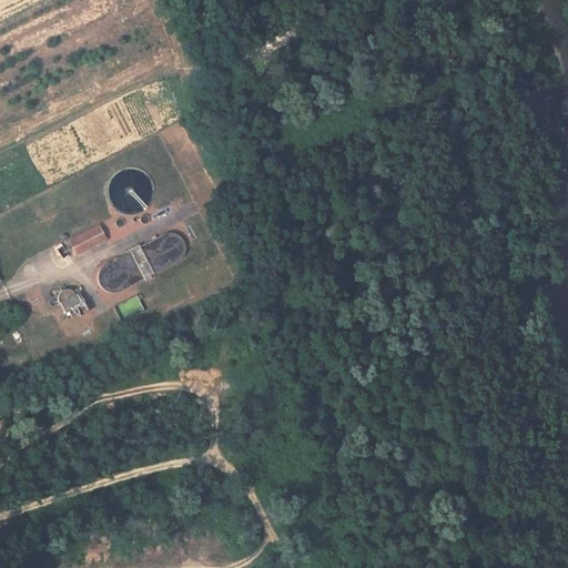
[(104,182),(122,217),(158,200),(140,164),(104,182)]
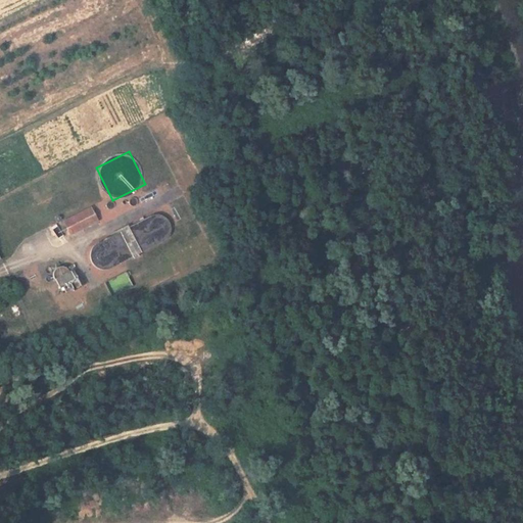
[(91,209),(64,223),(70,235),(97,222),(91,209)]
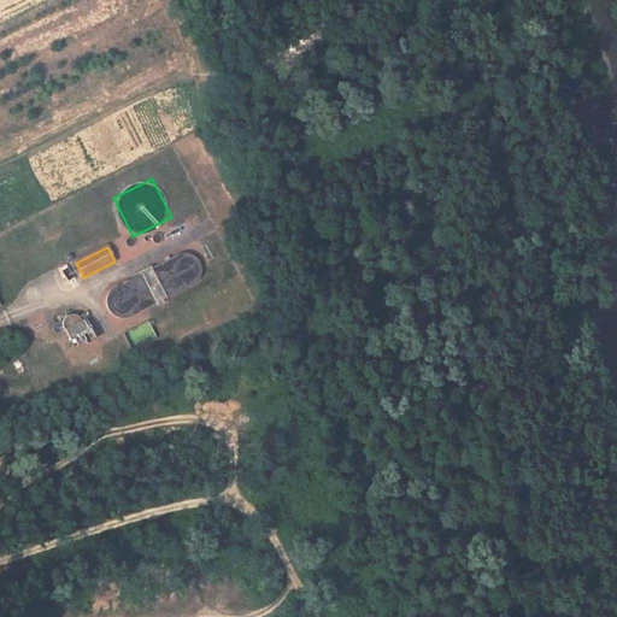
[(158,304),(206,280),(192,250),(142,274),(158,304)]
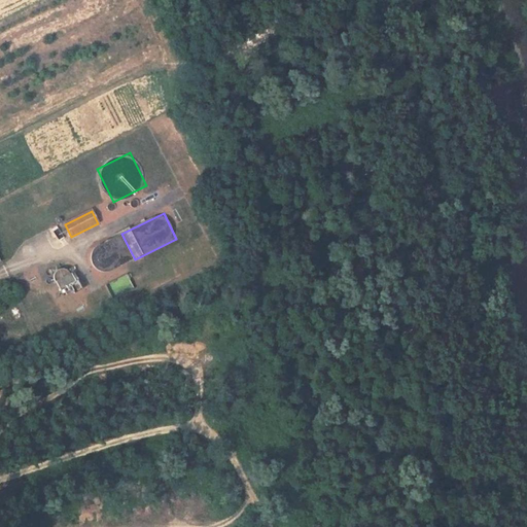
[(93,250),(96,269),(110,267),(108,247),(93,250)]
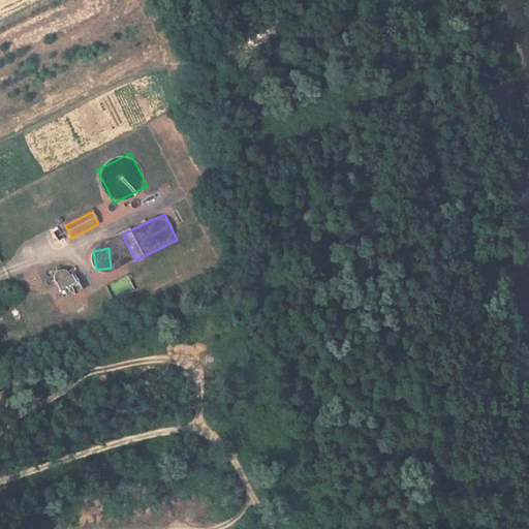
[(106,286),(113,300),(135,288),(128,275),(106,286)]
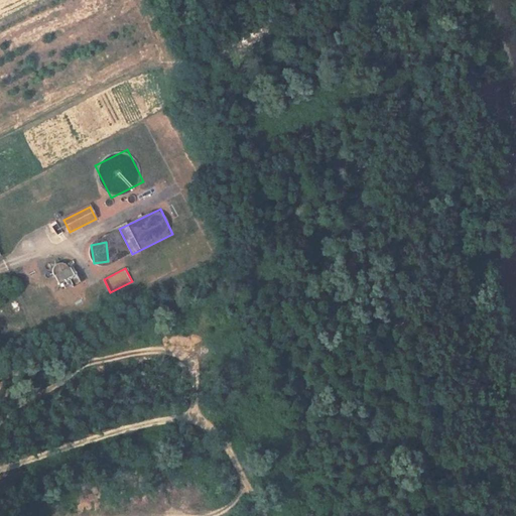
[(77,273),(58,281),(62,289),(73,284),(74,286),(82,283),(77,273)]
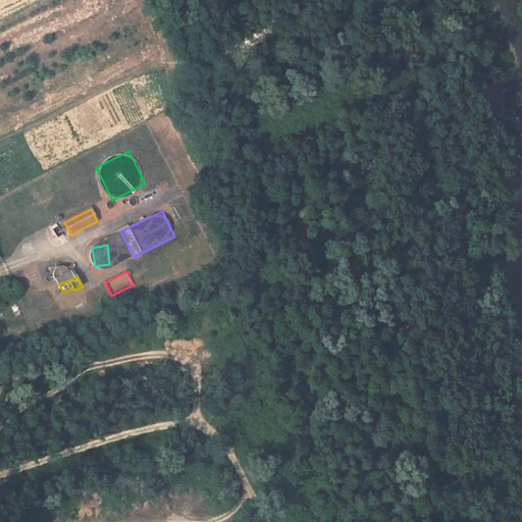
All buildings are outlined.
